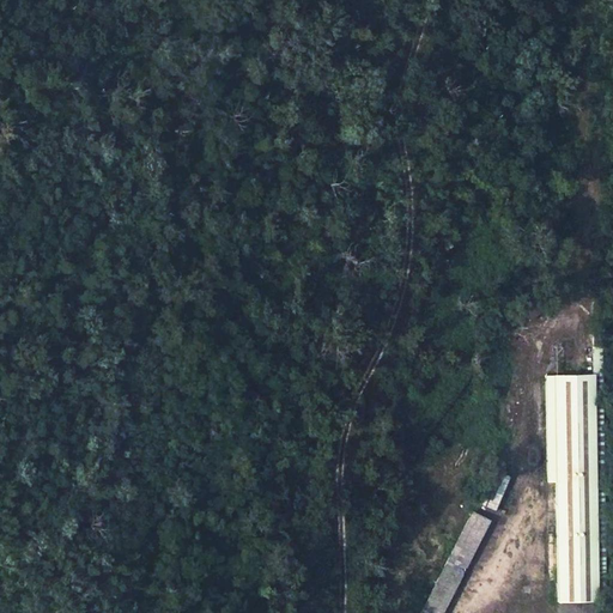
[(521,308),(527,319),(535,314),(529,303),(521,308)]
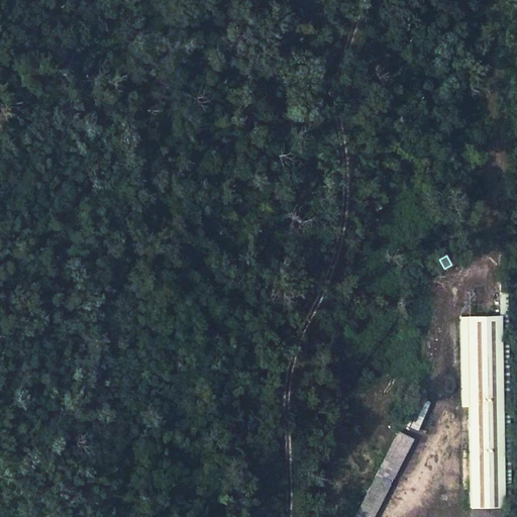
[(507,283),(499,283),(500,316),(457,317),(459,404),(468,405),(470,516),(504,516),(504,506),(511,506),(507,283)]
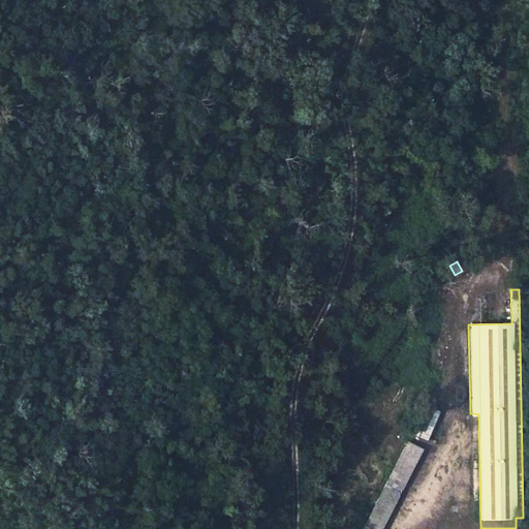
[(438,410),(421,402),(408,432),(425,440),(438,410)]
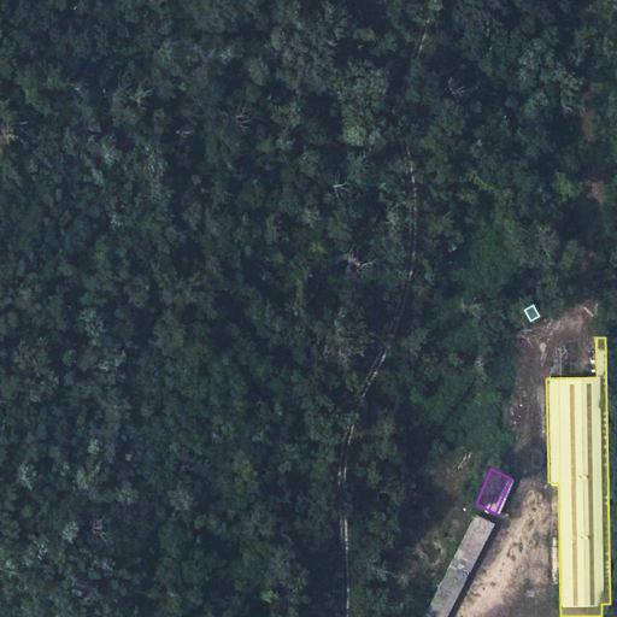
[(441,616),(488,526),(474,517),(422,616),(441,616)]
